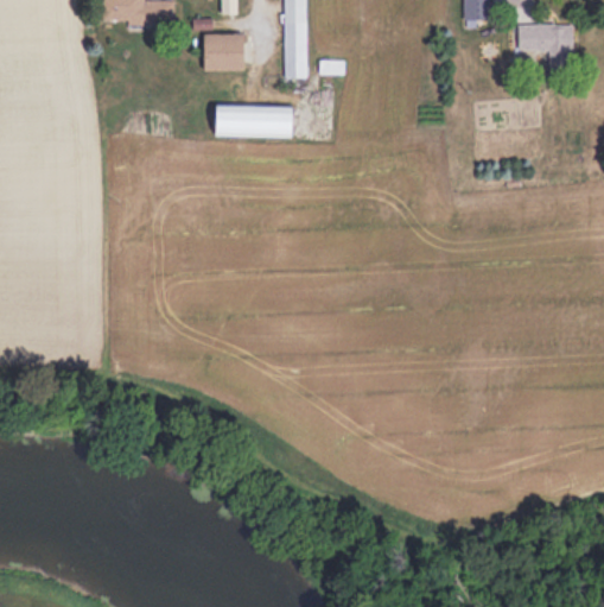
[(519,24),(519,51),(574,51),(574,24),(519,24)]
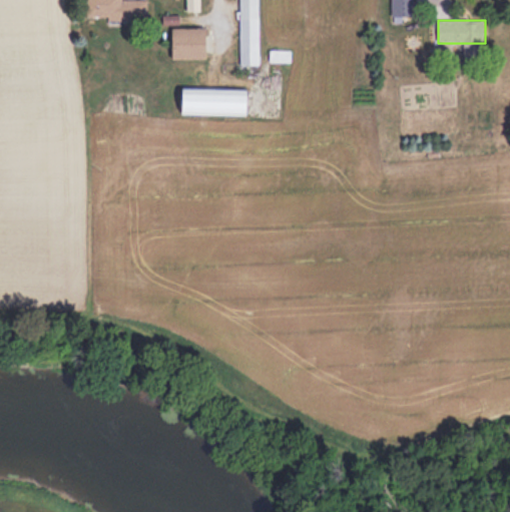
[(241,66),(260,67),(260,21),(242,21),(241,66)]
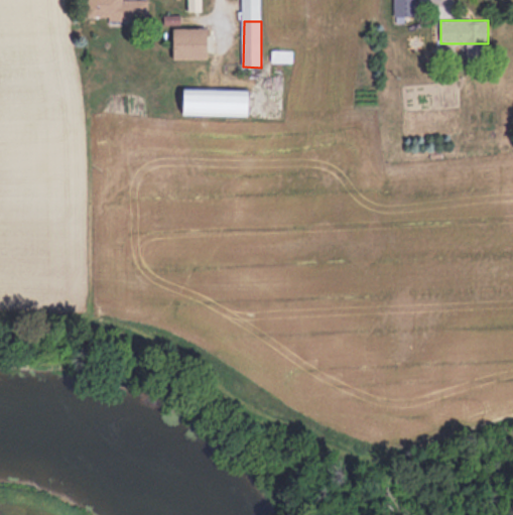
[(208,60),(208,29),(172,29),(172,60),(208,60)]
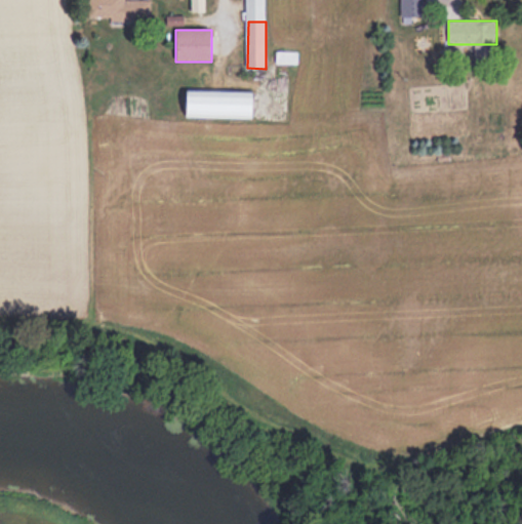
[(250,94),(184,93),(184,117),(249,118),(250,94)]
